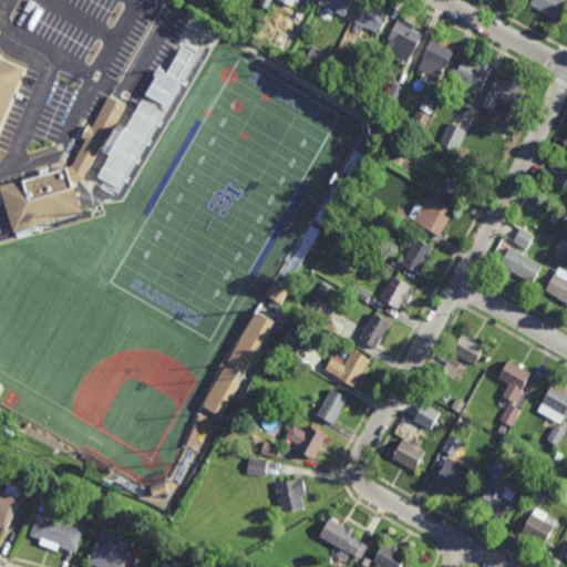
[(0,0),(0,60),(24,71),(0,127),(0,0)]
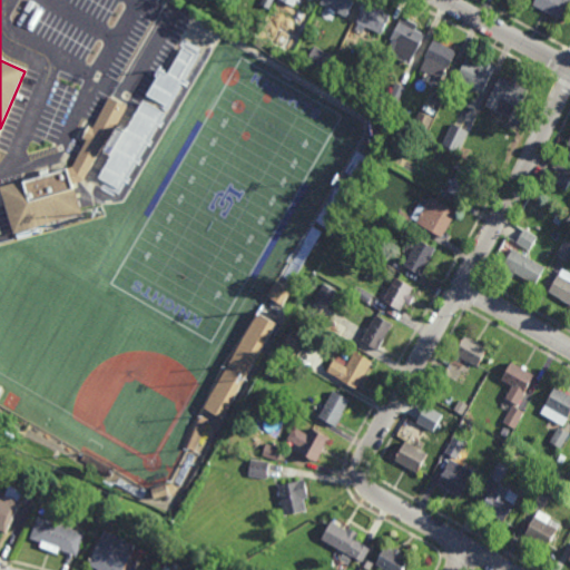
[(273,0),(269,9),(259,3),(261,0),(273,0)]
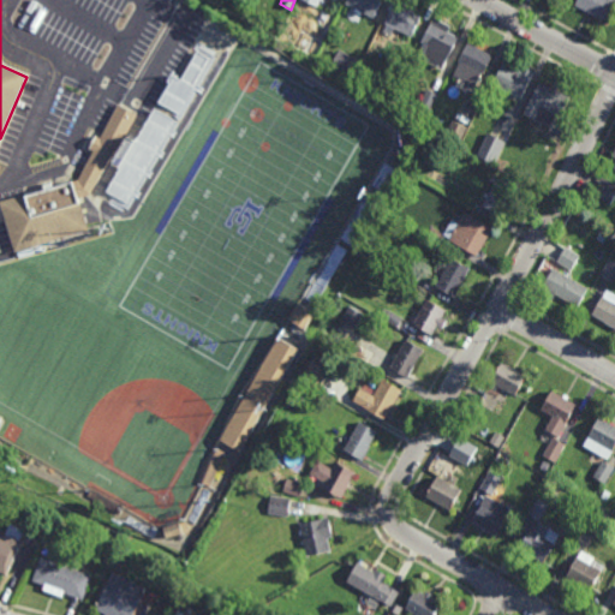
[(382,0),(375,17),(363,11),(362,15),(353,11),(356,7),(346,4),(347,0),(382,0)]
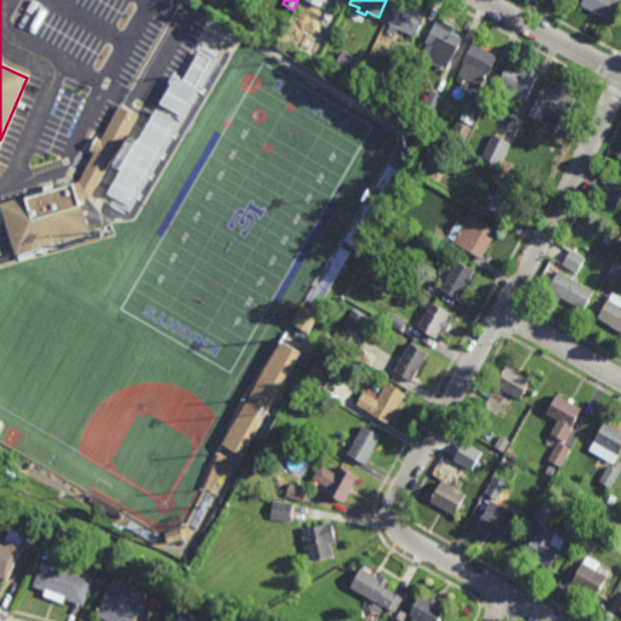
[(620,0),(620,7),(615,22),(604,17),(603,20),(590,13),(591,10),(581,5),(582,0),(620,0)]
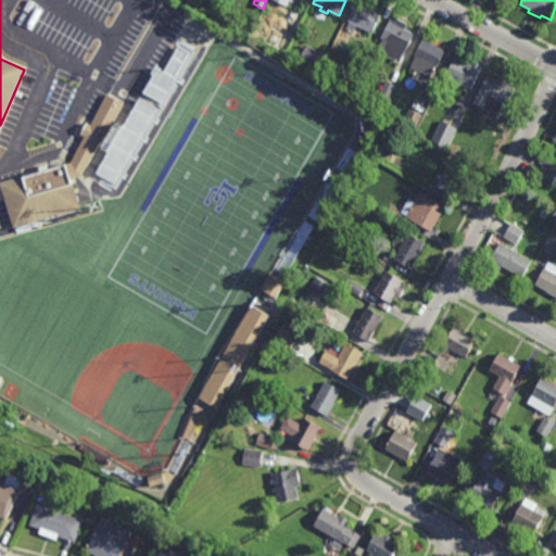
[(374,33),(348,20),(356,2),(382,15),(374,33)]
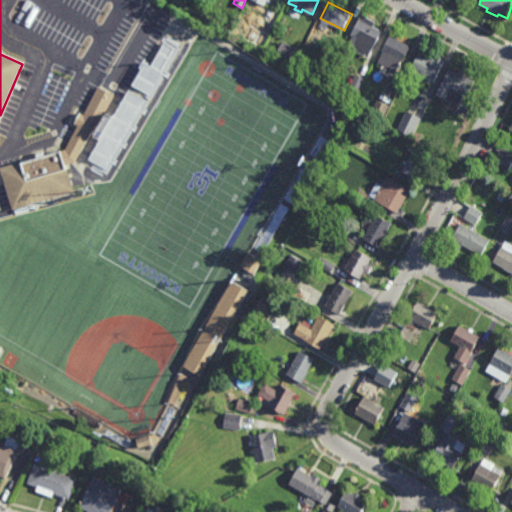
[(376,21),(373,26),(382,31),(368,59),(348,48),(350,45),(348,43),(353,34),(351,34),(362,14),(376,21)]
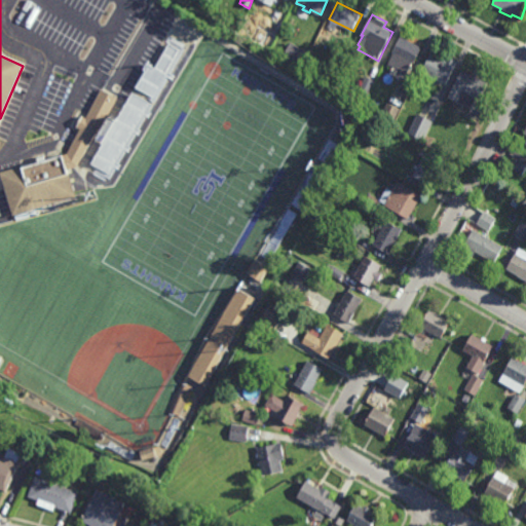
[(270,47),(260,42),(266,30),(276,35),(270,47)]
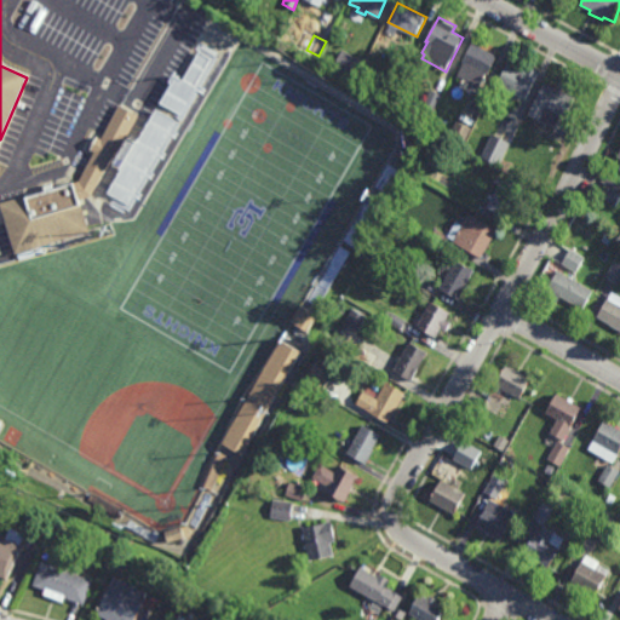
[(487,78),(486,78),(480,87),(457,76),(463,63),(461,63),(471,42),(498,56),(487,78)]
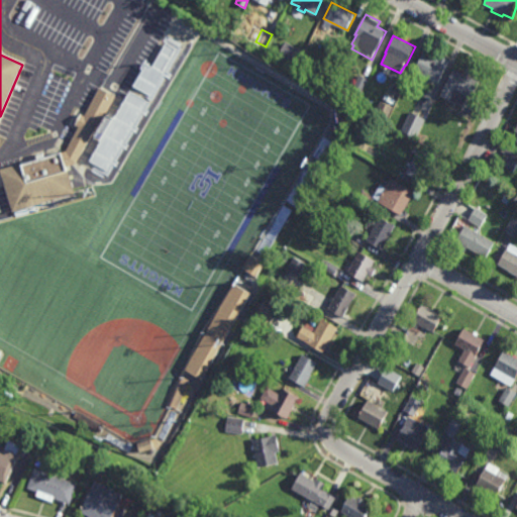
[(109,178),(163,73),(167,75),(180,47),(167,40),(153,67),(145,64),(132,90),(130,89),(114,120),(105,115),(94,137),(102,142),(89,168),(109,178)]
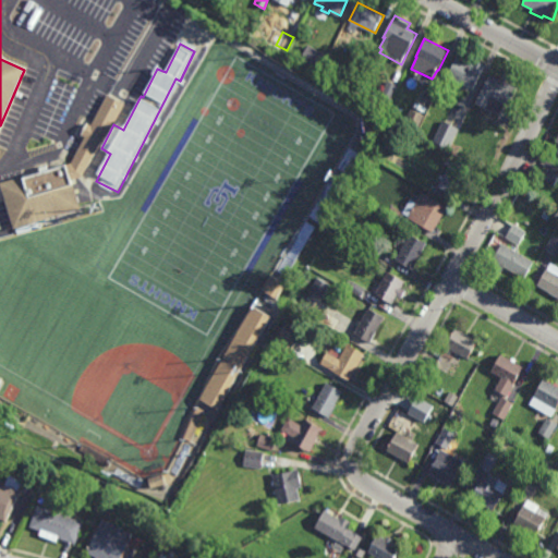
[(474,64),(476,60),(480,62),(481,61),(483,62),(482,63),(485,64),(473,88),(464,84),(463,87),(457,83),(458,81),(448,76),(458,57),(474,64)]
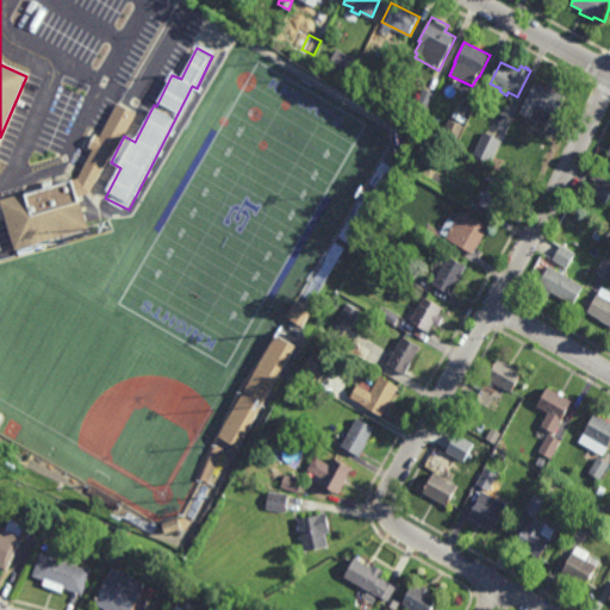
[(381,105),(369,98),(380,80),(392,87),(381,105)]
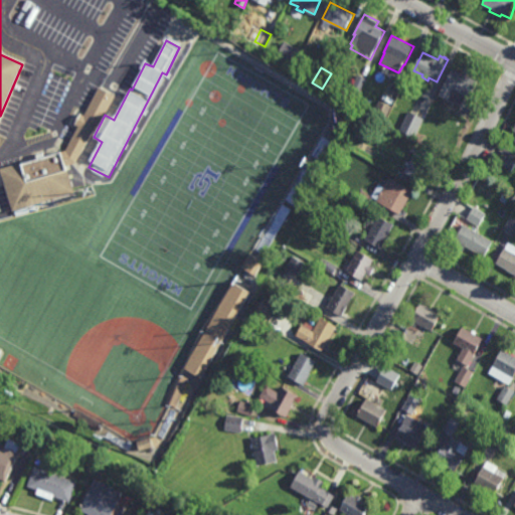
[(476,89),(474,88),(470,98),(466,97),(462,106),(439,96),(444,83),(445,84),(452,67),(480,79),(476,89)]
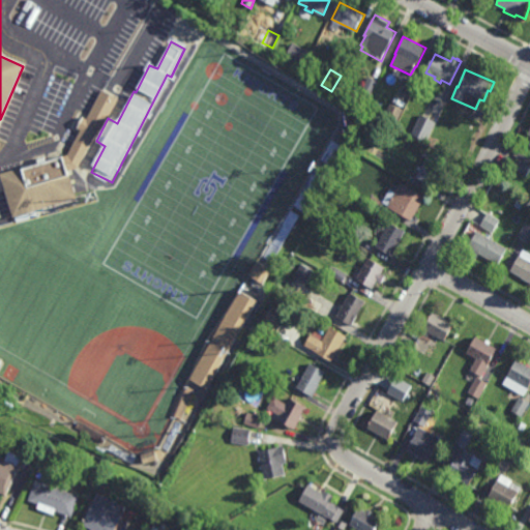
[(372,96),(361,91),(369,77),(379,82),(372,96)]
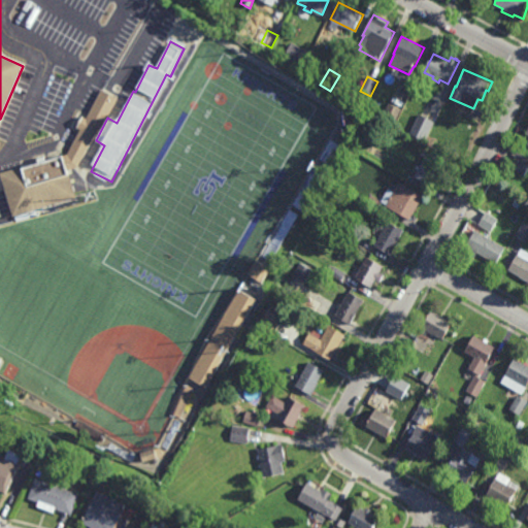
[(101,129),(98,128),(77,167),(68,169),(77,196),(12,216),(0,171),(38,161),(37,157),(45,155),(46,159),(63,154),(63,155),(67,154),(80,129),(76,127),(83,116),(86,118),(101,89),(118,98),(101,129)]
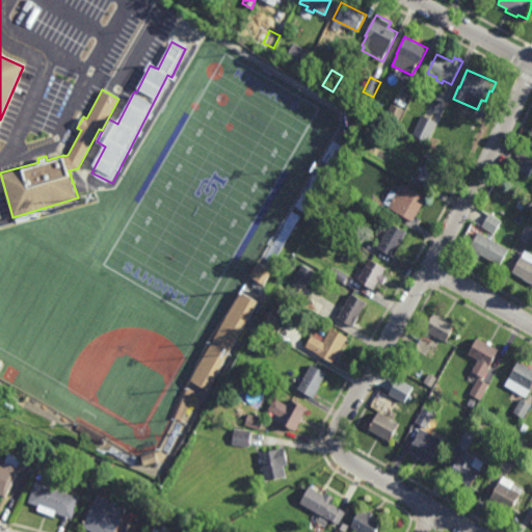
[(397,126),(384,120),(392,104),(404,110),(397,126)]
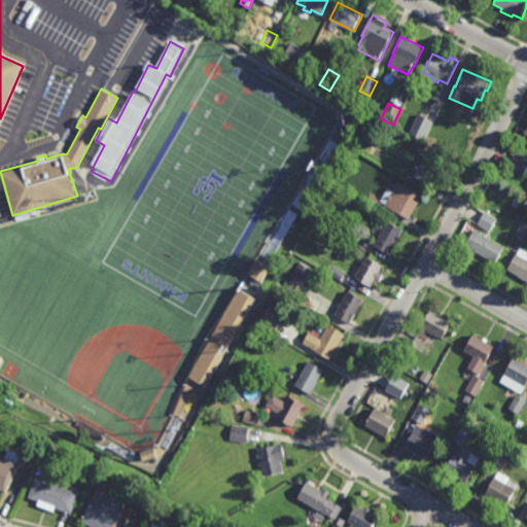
[(425,141),(410,133),(419,113),(435,121),(425,141)]
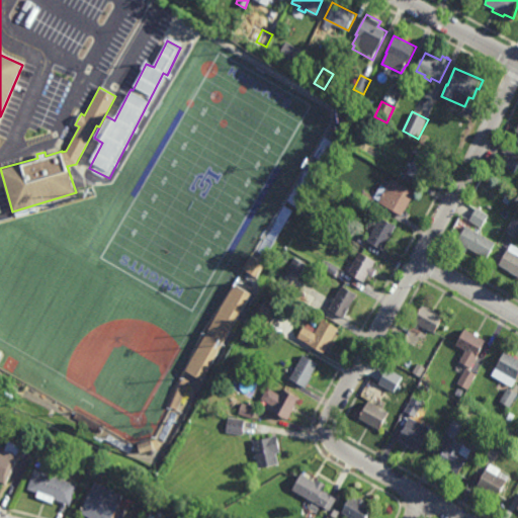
[(420,150),(421,148),(436,157),(422,181),(407,173),(411,166),(409,165),(410,162),(412,164),(418,154),(413,151),(415,147),(420,150)]
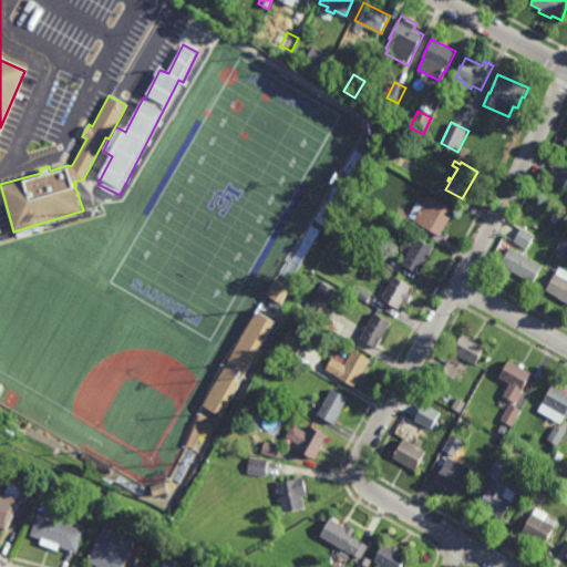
[(566,185),(566,188),(548,181),(557,163),(566,167),(566,185)]
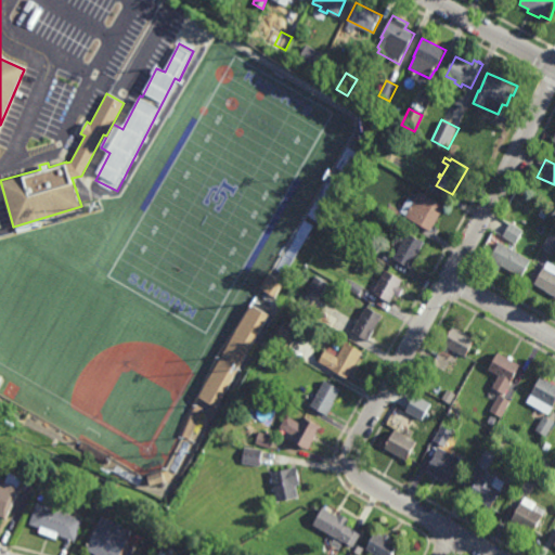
[(446,205),(435,224),(439,227),(435,233),(402,215),(398,221),(385,214),(390,205),(401,211),(408,198),(415,202),(421,192),(446,205)]
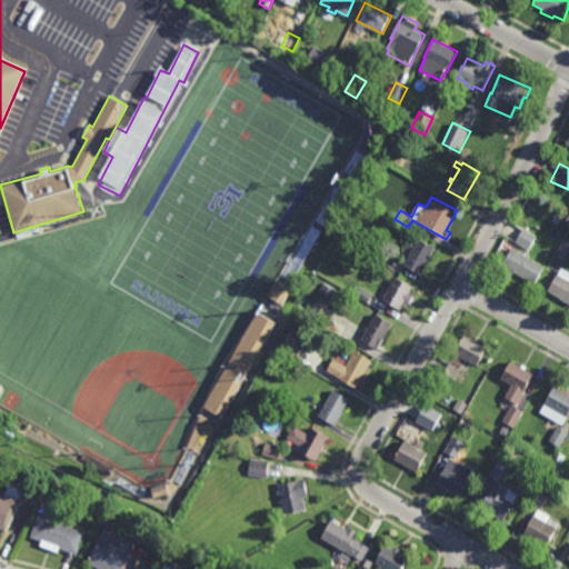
[(322,231),(312,226),(305,239),(315,245),(322,231)]
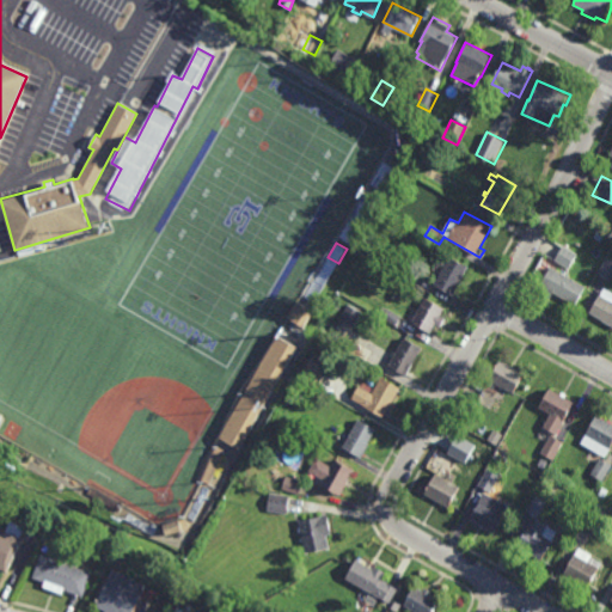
[(569,269),(555,261),(563,245),(579,254),(569,269)]
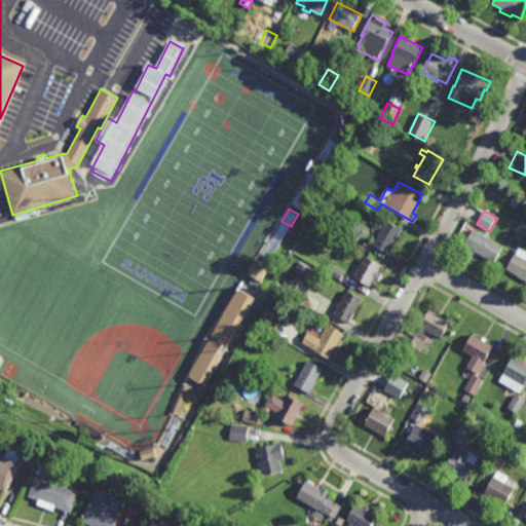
[(355,243),(341,235),(352,217),(363,223),(358,230),(362,232),(355,243)]
